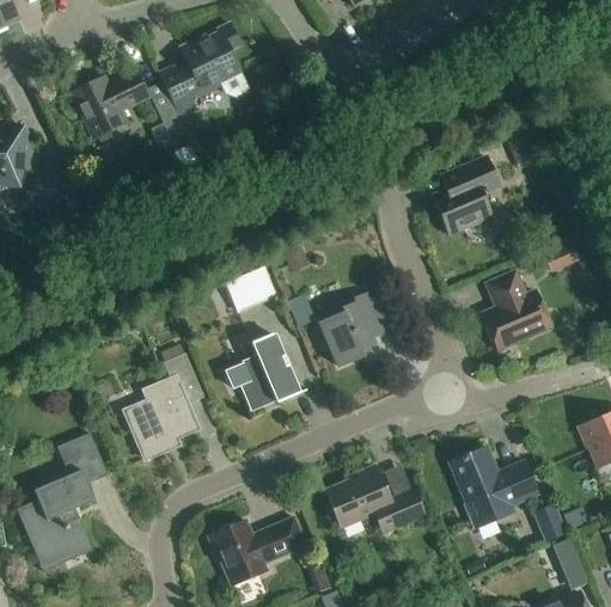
[(0,0),(0,26),(19,18),(10,0),(0,0)]
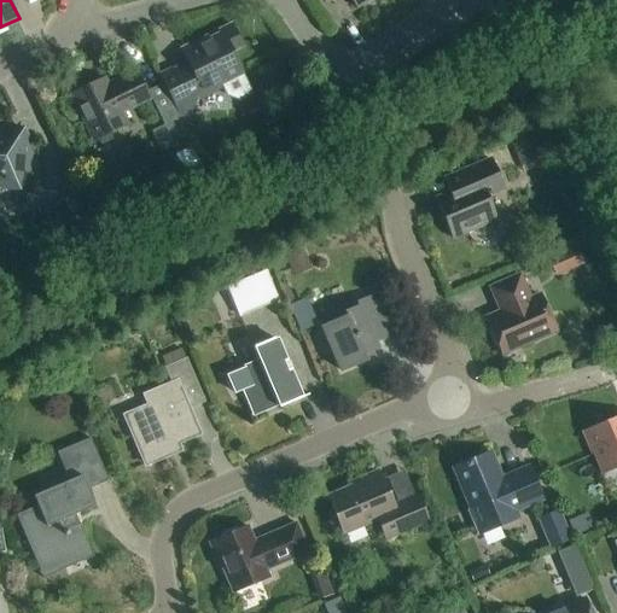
[(221,27),(222,30),(208,38),(207,34),(182,46),(191,65),(163,80),(178,107),(190,100),(225,85),(228,93),(238,97),(251,91),(240,69),(242,69),(232,50),(244,44),(233,22),(221,27)]
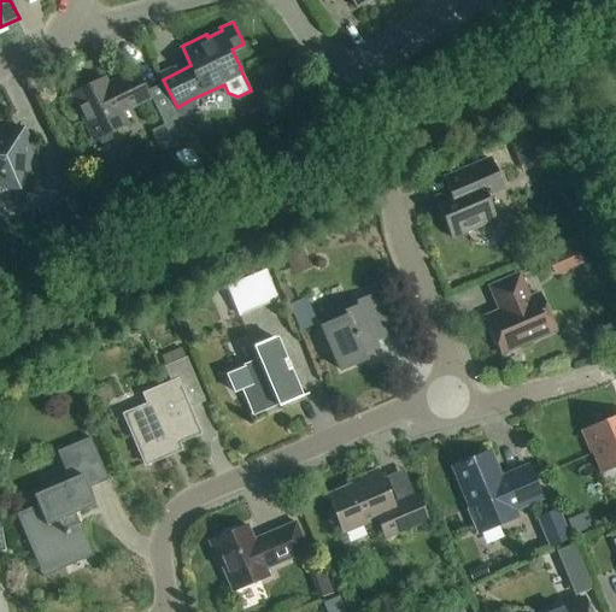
[(122,110),(150,96),(136,69),(116,78),(118,82),(110,87),(105,76),(71,92),(94,137),(98,136),(103,141),(112,136),(111,129),(127,122),(122,110)]
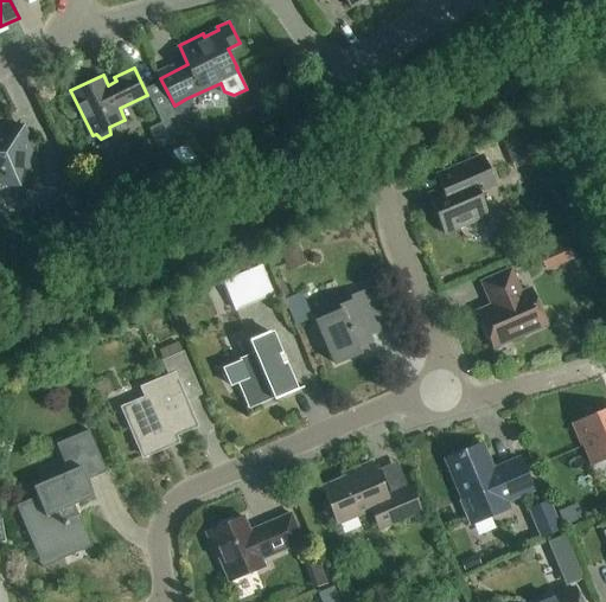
[(172,102),(157,109),(171,140),(186,132),(172,102)]
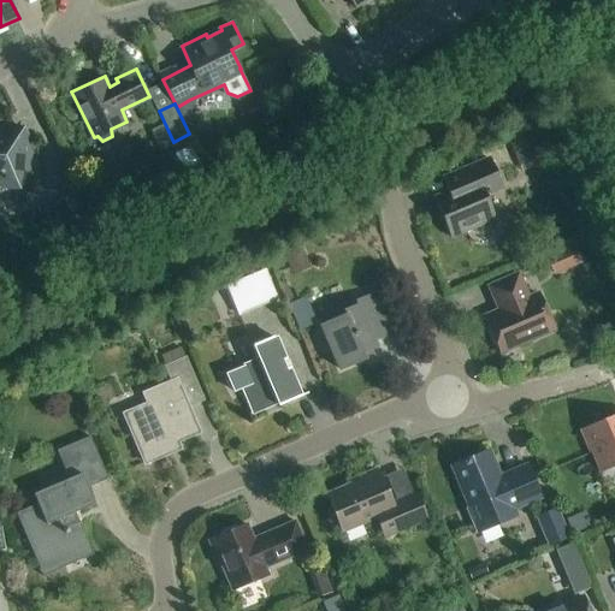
[(30,171),(33,142),(6,124),(0,125),(0,184),(1,185),(30,171)]
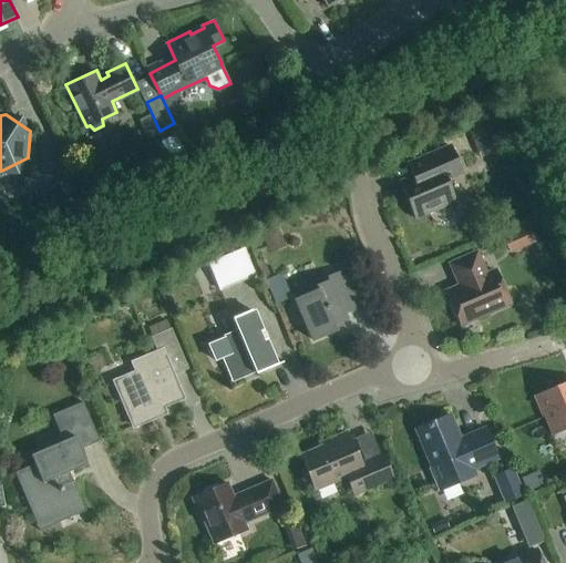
[(470,131),(481,156),(500,147),(496,139),(500,137),(492,121),(470,131)]
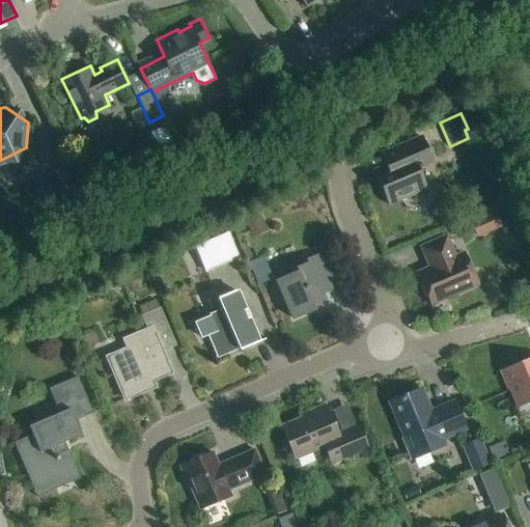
[(382,151),(387,163),(375,168),(390,202),(426,187),(416,162),(430,156),(422,135),(382,151)]
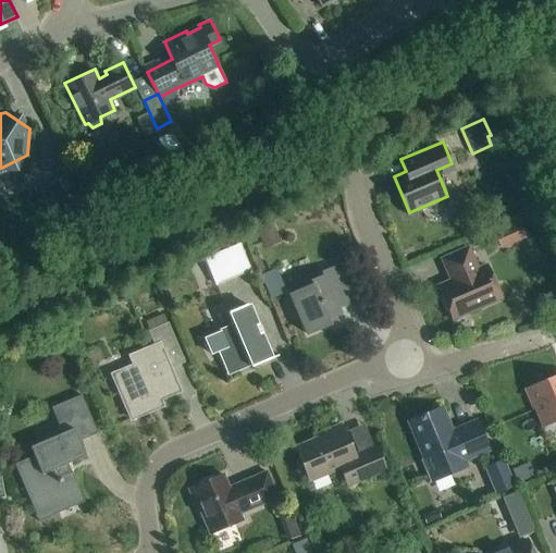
[(47,184),(63,217),(89,204),(73,171),(47,184)]
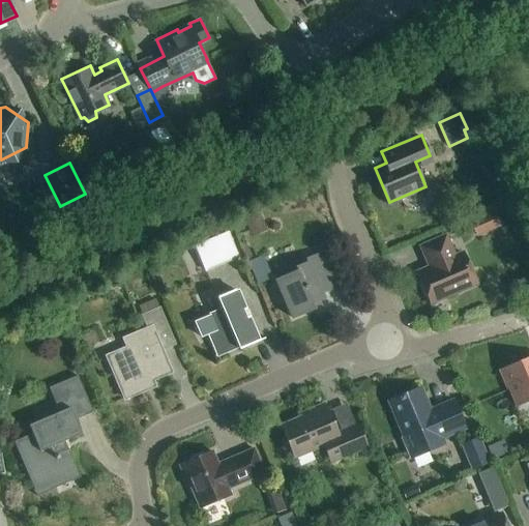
[(267,229),(259,208),(243,214),(253,235),(267,229)]
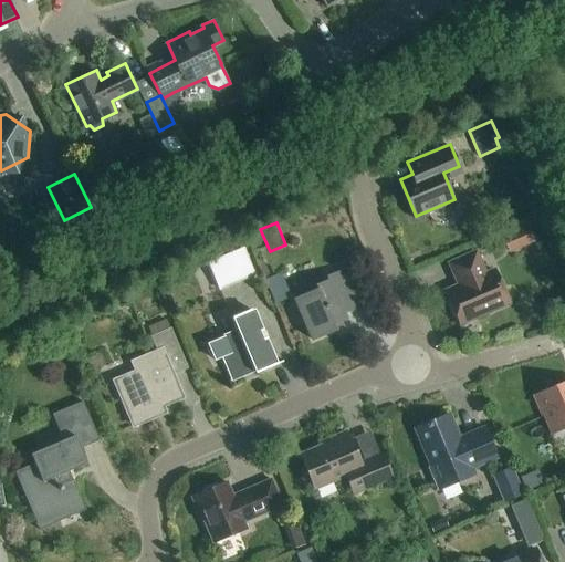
[(508,237),(511,247),(536,236),(532,227),(508,237)]
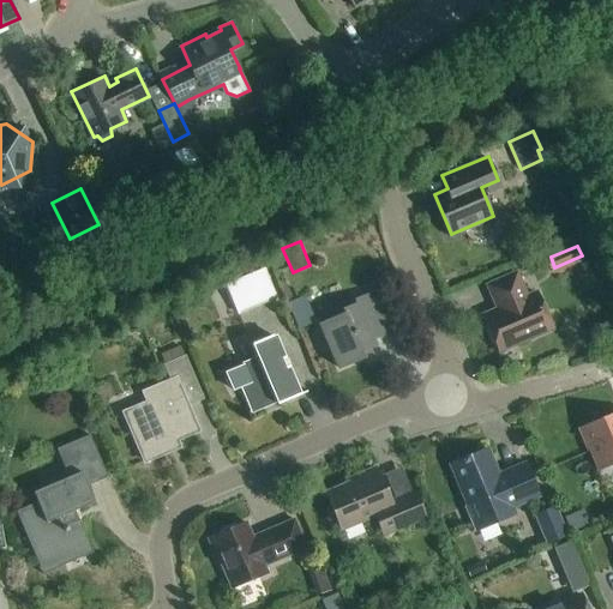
[(238,313),(277,295),(264,265),(211,288),(217,303),(230,297),(238,313)]
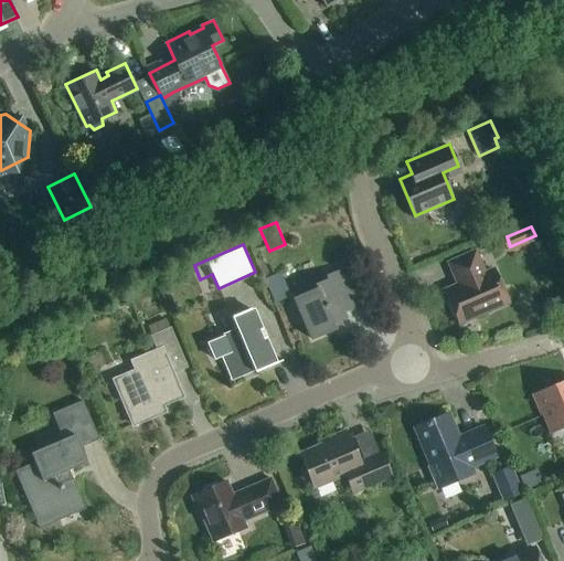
[(460,321),(508,300),(493,267),(485,272),(476,250),(449,261),(458,283),(446,288),(460,321)]
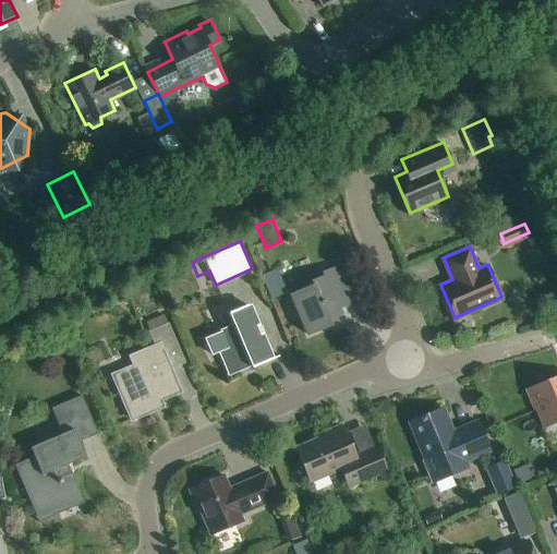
[(339,308),(351,302),(336,266),(322,272),(324,275),(312,280),(313,284),(292,293),(309,333),(331,324),(329,317),(341,312),(339,308)]
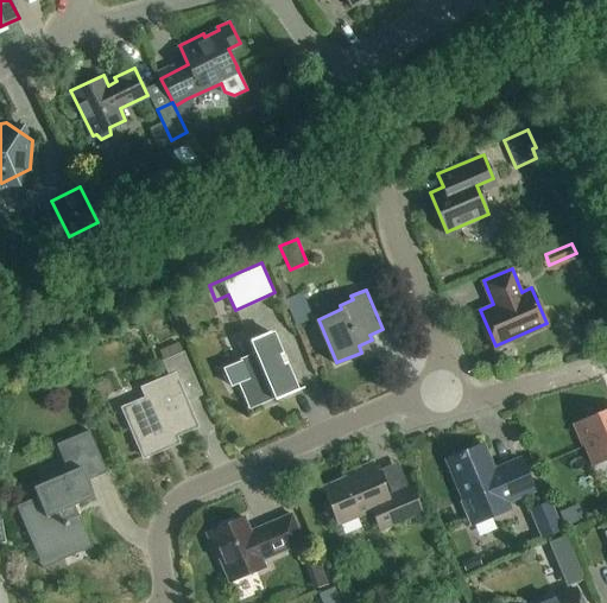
[(274,399),(298,388),(283,351),(282,351),(276,338),(274,338),(271,330),(250,338),(255,353),(225,366),(233,385),(242,381),(252,405),(273,395),(274,399)]
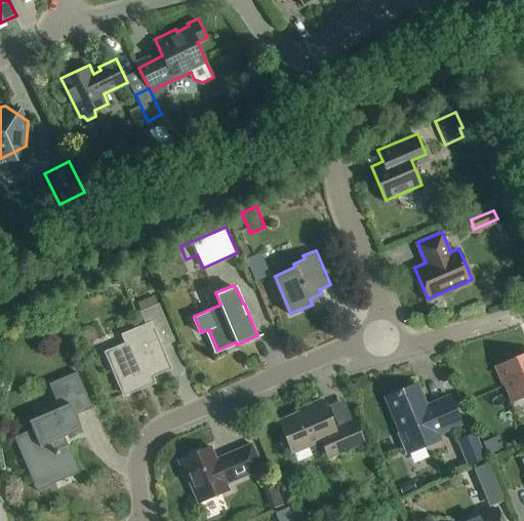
[(137,301),(142,310),(140,310),(147,324),(123,333),(127,343),(107,351),(124,393),(153,381),(151,374),(169,366),(160,344),(174,337),(155,293),(137,301)]
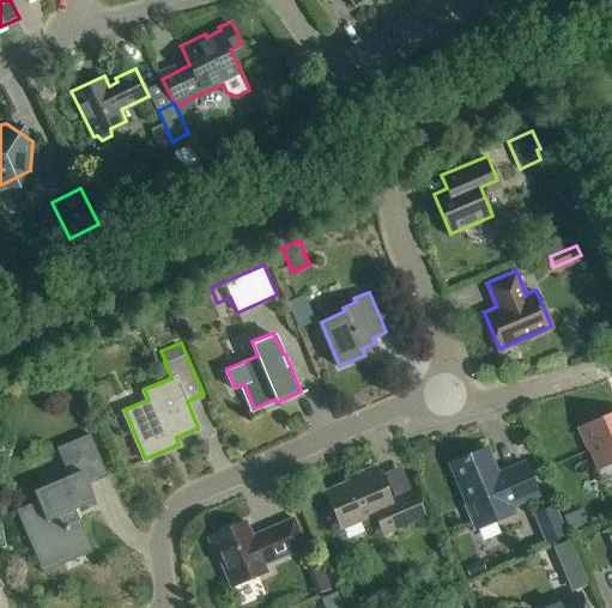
[(611,411),(579,426),(587,447),(589,445),(598,467),(611,460),(611,411)]
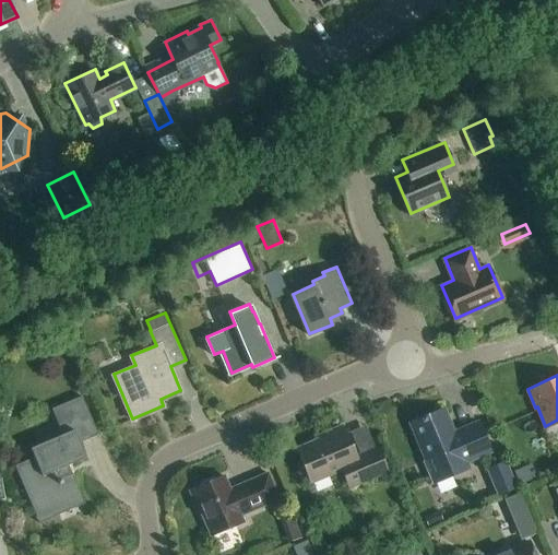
[(80,441),(98,433),(82,394),(52,408),(63,433),(31,447),(35,456),(15,464),(39,521),(60,512),(57,505),(82,494),(69,463),(86,456),(80,441)]
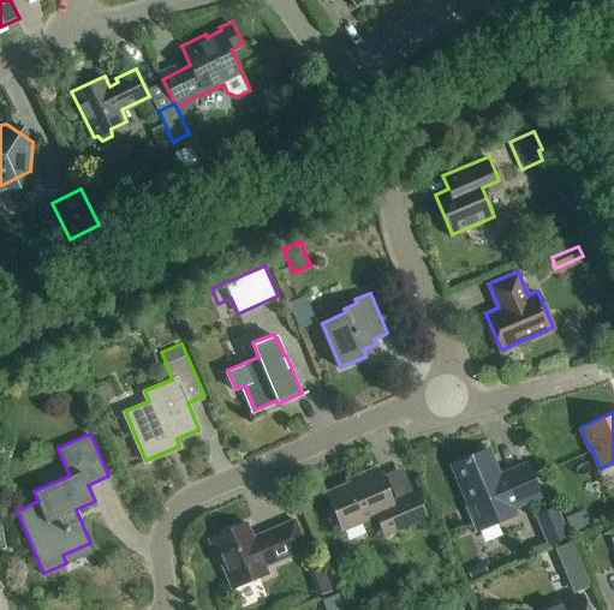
[(517,508),(516,504),(540,494),(526,462),(499,474),(488,448),(452,462),(470,504),(466,507),(475,526),(517,508)]
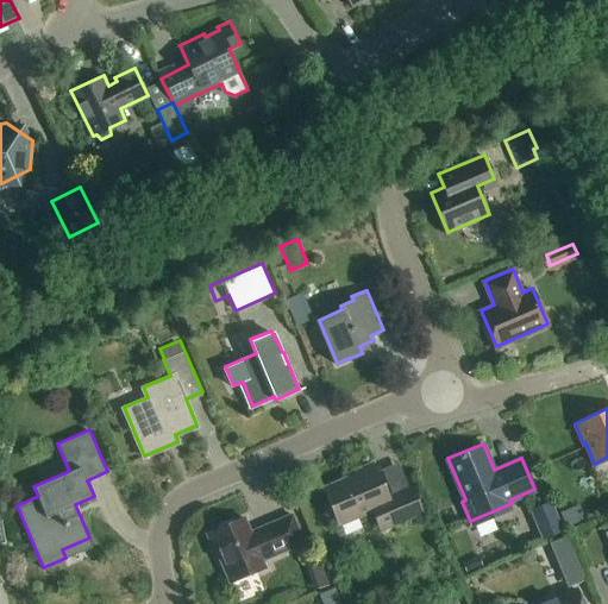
[(381,529),(422,511),(412,485),(388,495),(374,461),(356,469),(357,472),(323,486),(338,524),(373,510),(381,529)]
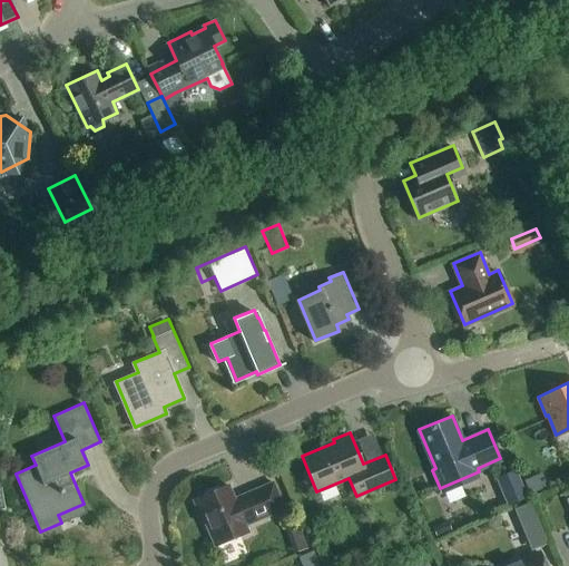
[(497,477),(509,507),(530,498),(517,468),(497,477)]
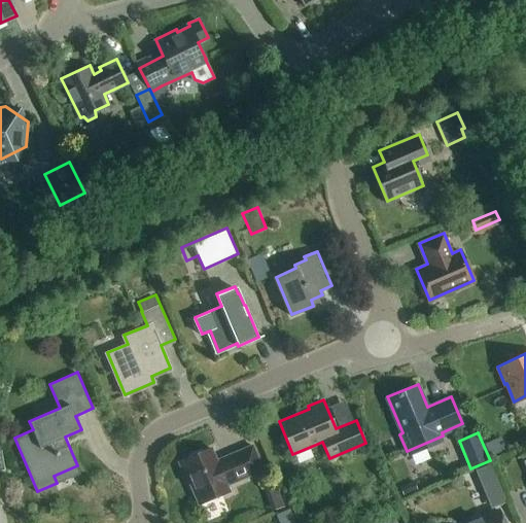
[(228,484),(250,475),(265,468),(253,444),(217,459),(211,447),(179,460),(187,480),(188,480),(199,503),(230,490),(228,484)]
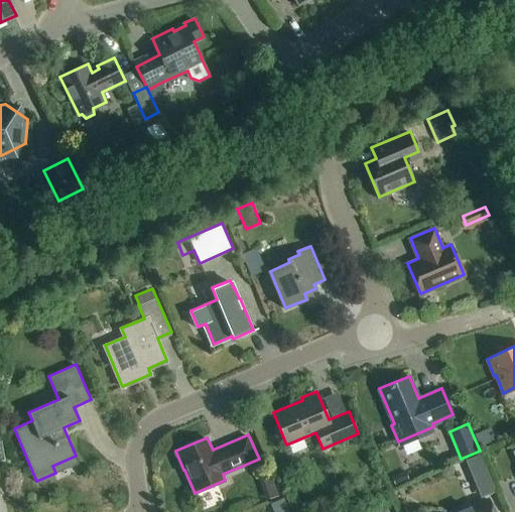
[(481,455),(466,461),(474,479),(489,473),(481,455)]
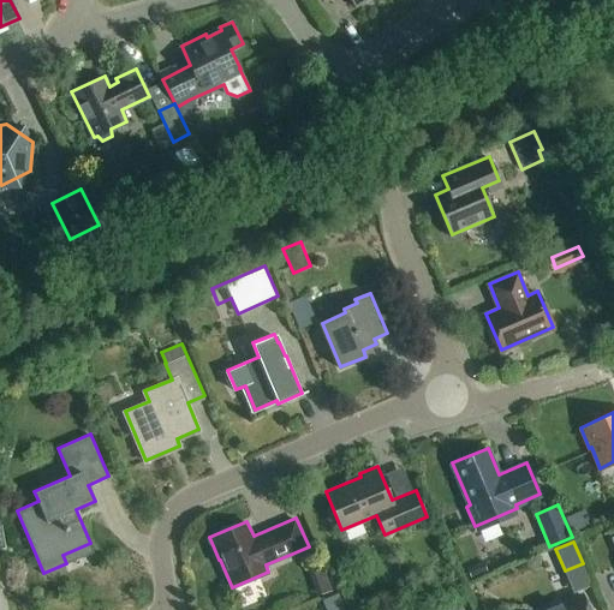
[(483,558),(466,566),(472,578),(488,570),(483,558)]
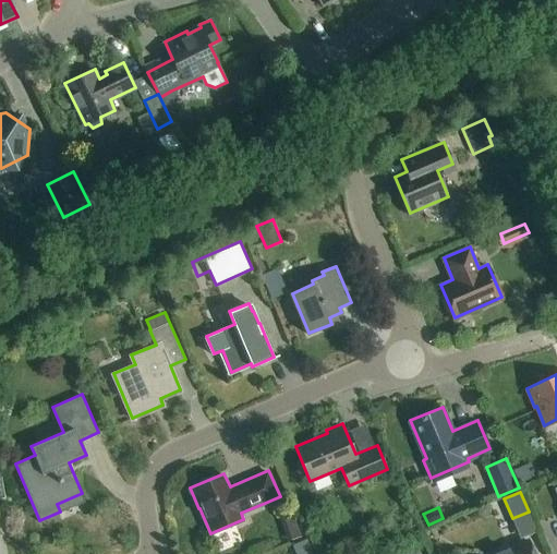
[(309,538),(294,544),(298,553),(313,553),(315,553),(309,538)]
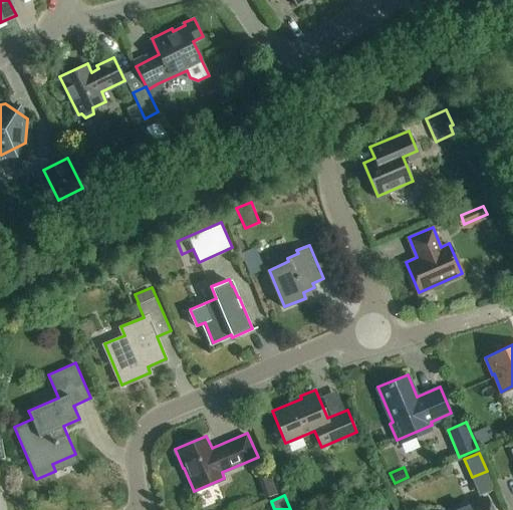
[(492,509),(487,496),(453,509),(492,509)]
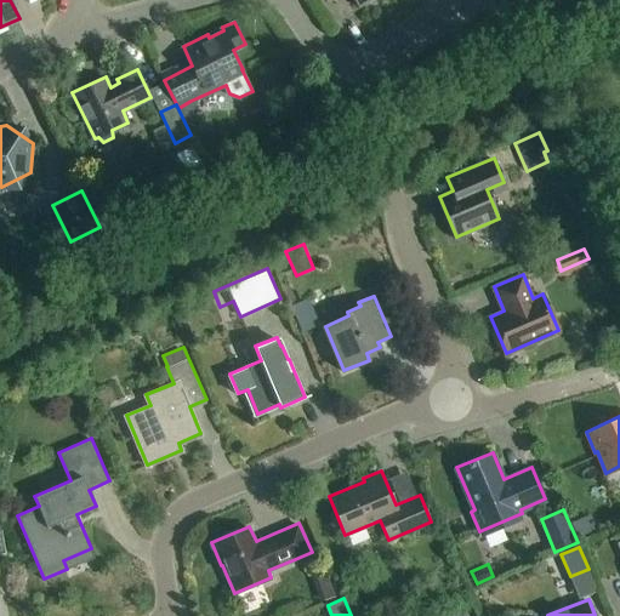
All buildings are outlined.
